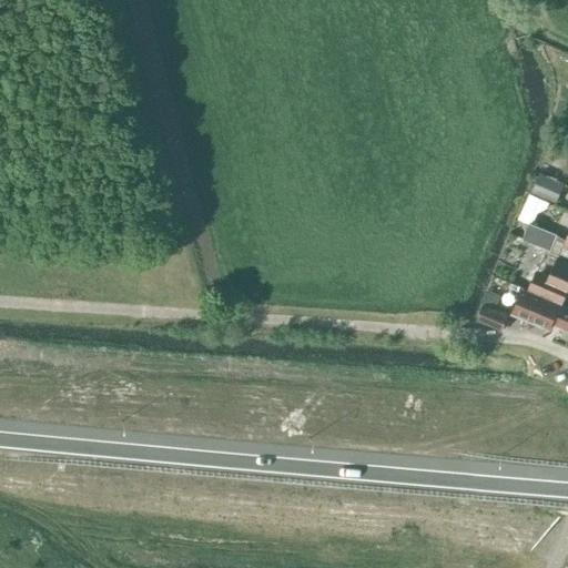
[(555,202),(564,183),(540,171),(530,192),(555,202)]
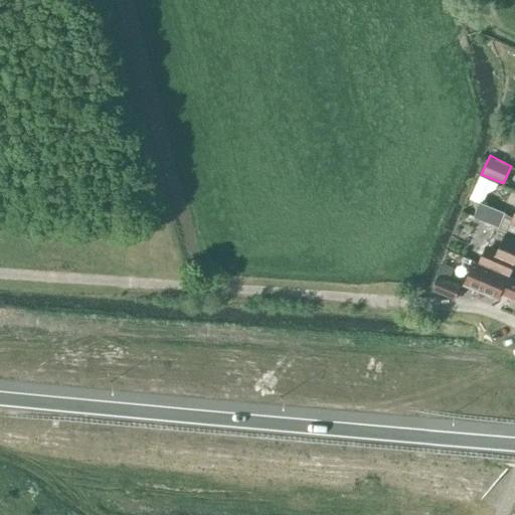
[(480,176),(470,198),(479,202),(484,204),(488,193),(496,190),(498,183),(481,176),(480,175),(480,176)]
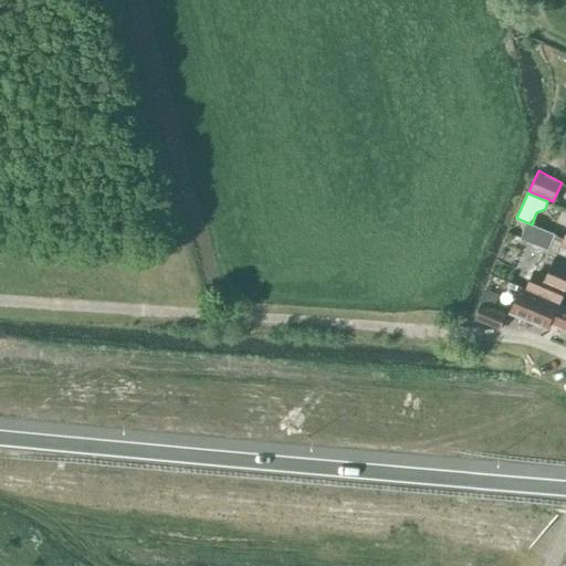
[(521,238),(548,249),(554,233),(532,224),(526,222),(521,238)]
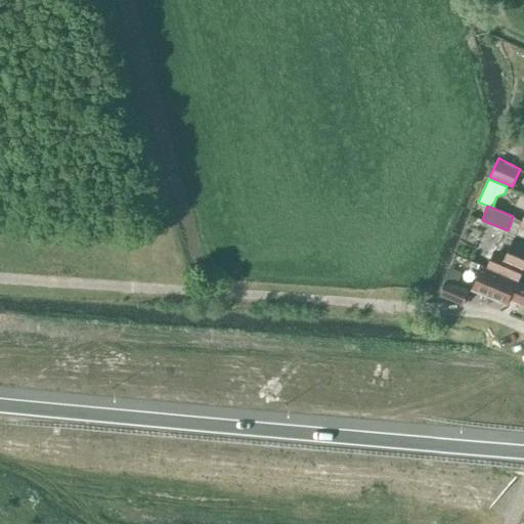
[(523,241),(514,236),(505,259),(492,254),(487,267),(517,280),(523,267),(523,241)]
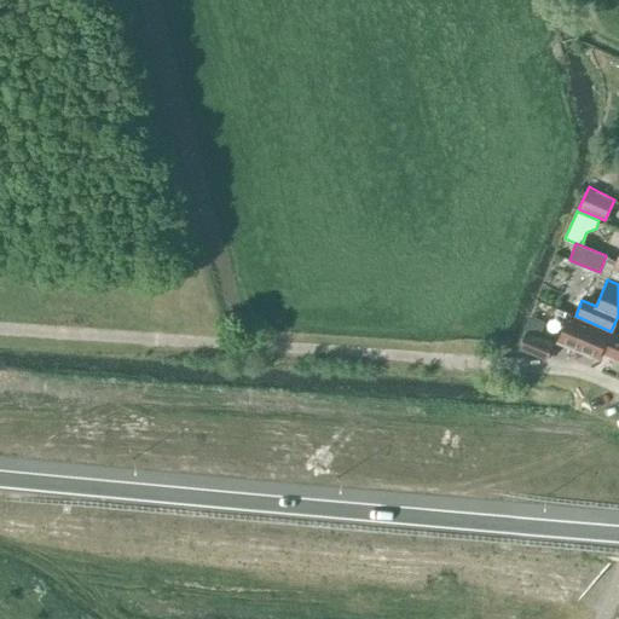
[(602,351),(618,358),(618,335),(571,314),(557,342),(599,360),(602,351)]
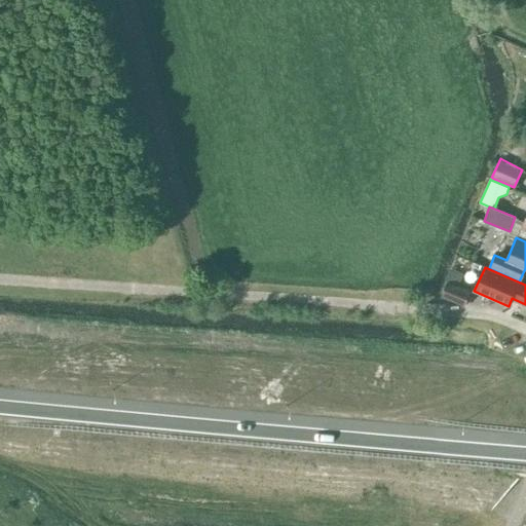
[(448,283),(443,295),(465,305),(472,292),(448,283)]
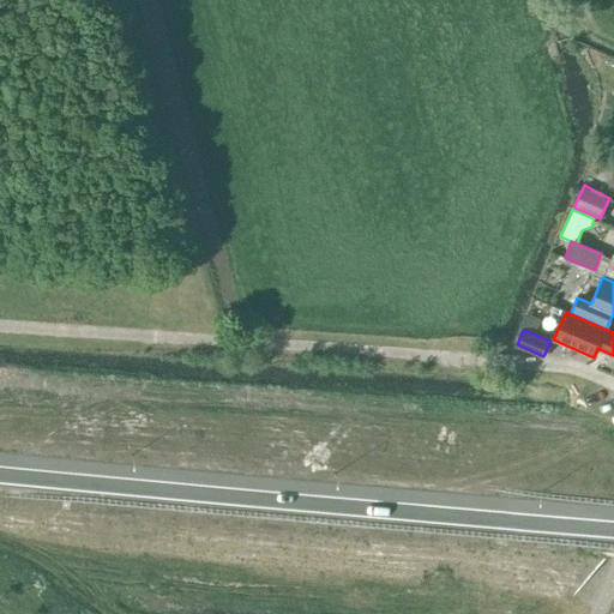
All buildings are outlined.
